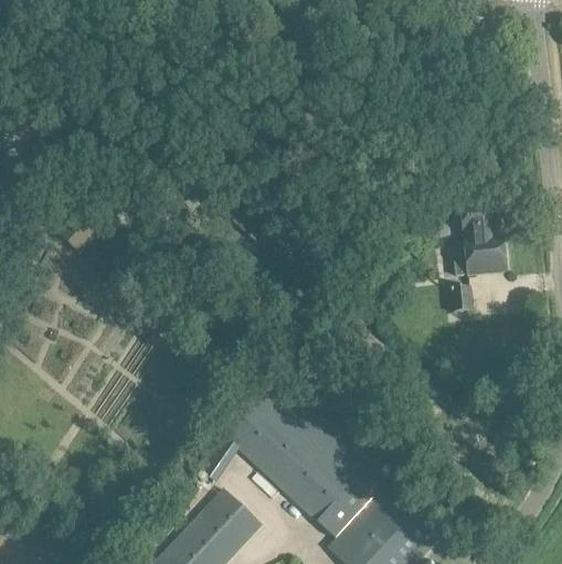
[(0,236),(16,238),(18,213),(8,213),(12,172),(0,171),(0,236)]
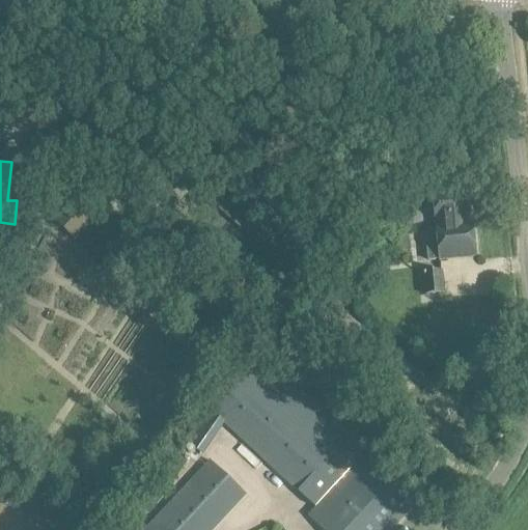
[(426,230),(422,235),(423,245),(424,248),(423,248),(424,260),(425,262),(437,261),(437,259),(437,258),(473,255),(471,227),(463,227),(462,216),(466,216),(465,196),(432,198),(434,218),(436,218),(437,229),(435,230),(426,230)]
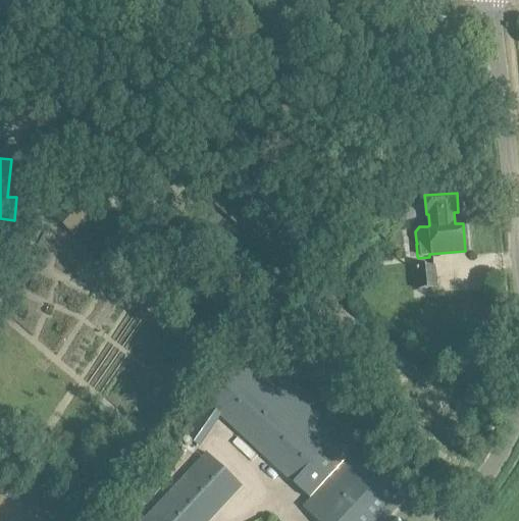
[(431,267),(412,268),(414,292),(433,290),(431,267)]
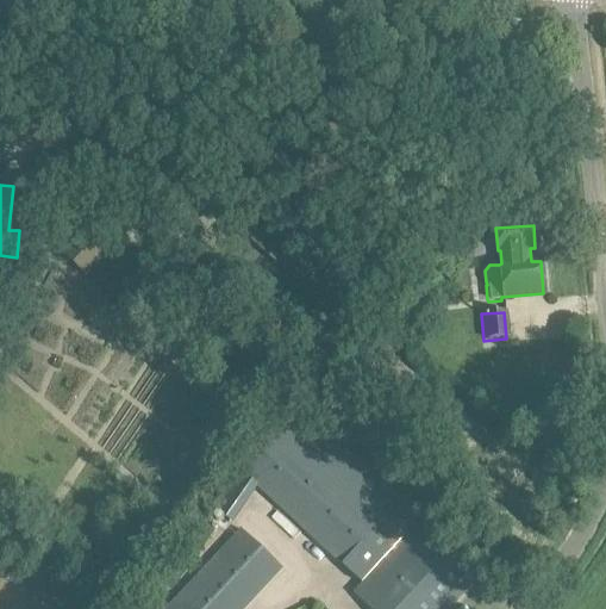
[(378,560),(419,515),(282,395),(233,468),(256,484),(254,488),(338,566),(358,542),(378,560)]
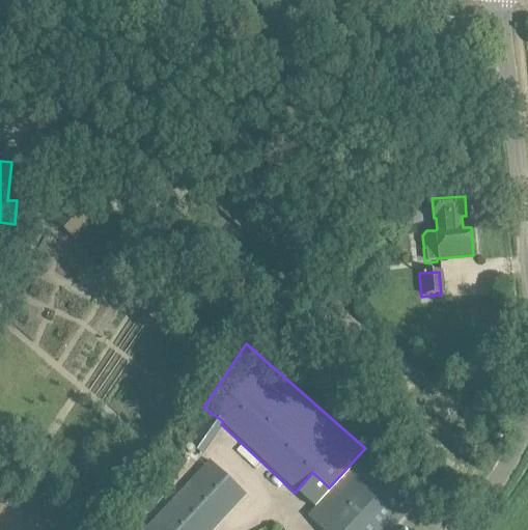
[(223,421),(203,408),(179,445),(199,457),(221,424),(223,421)]
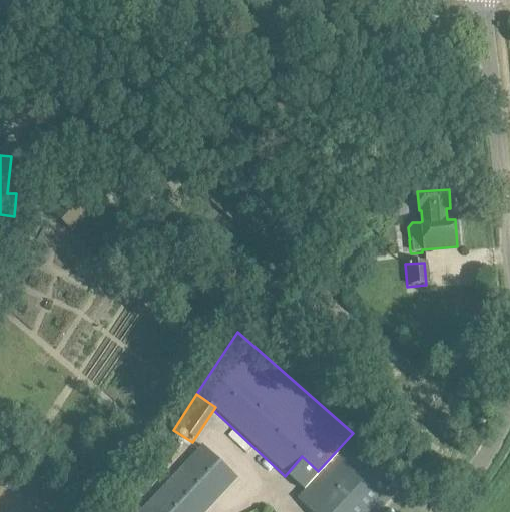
[(353,433),(318,471),(293,498),(307,511),(373,511),(403,480),(353,433)]
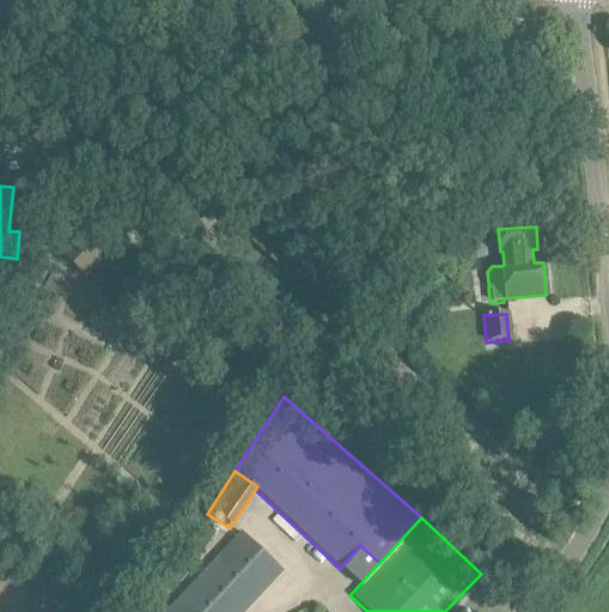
[(200,523),(181,551),(157,582),(170,592),(213,533),(200,523)]
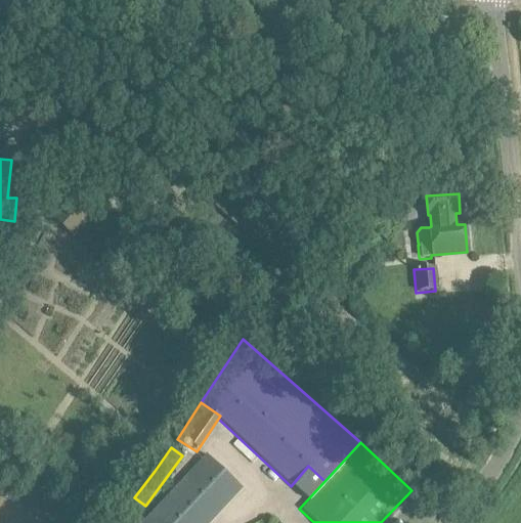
[(208,522),(241,488),(203,452),(136,522),(208,522)]
